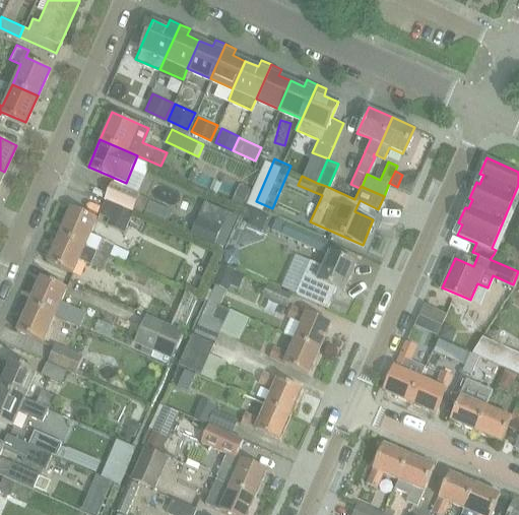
[(150,198),(112,181),(106,196),(143,213),(150,198)]
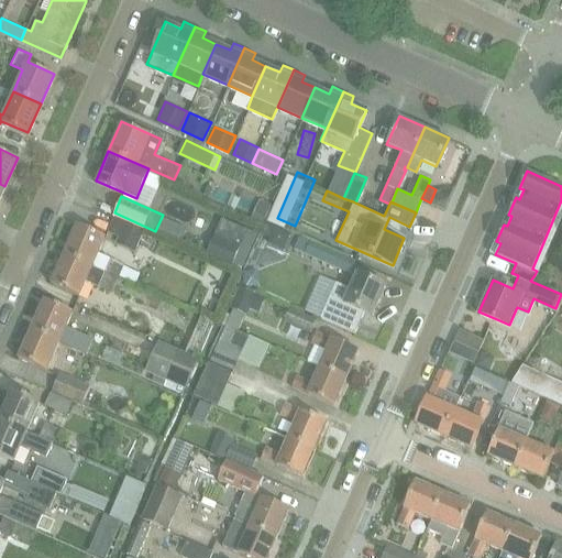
[(259,197),(250,216),(262,221),(271,203),(259,197)]
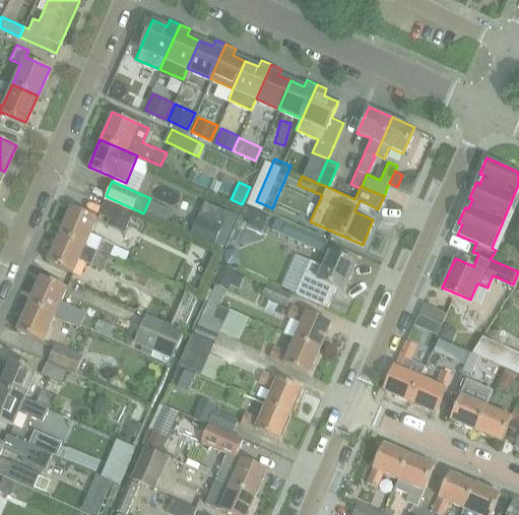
[(133,211),(104,198),(98,211),(109,216),(106,222),(124,231),(133,211)]
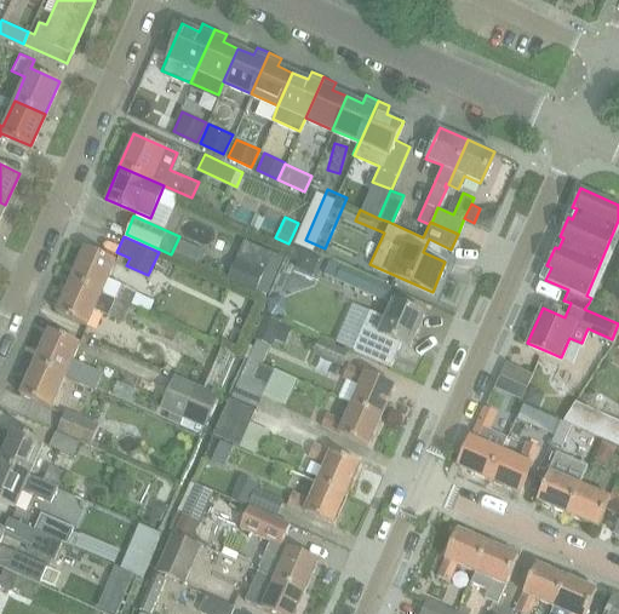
[(244,237),(225,277),(254,291),(256,287),(263,290),(279,256),(270,252),(271,250),(244,237)]
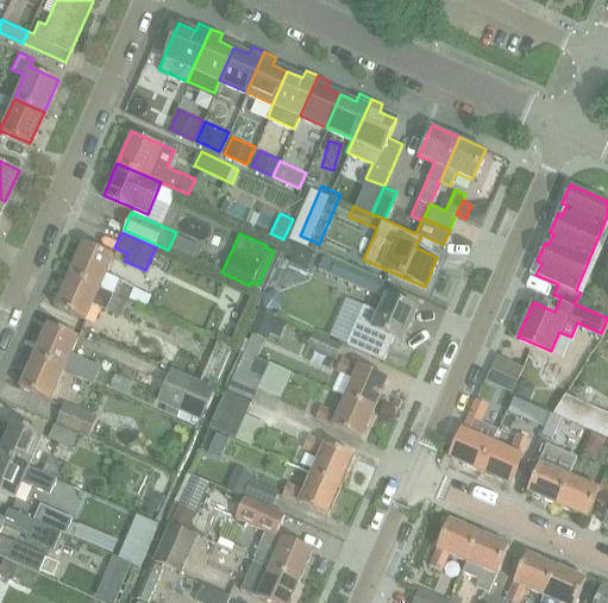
[(288,238),(283,250),(292,253),(296,242),(288,238)]
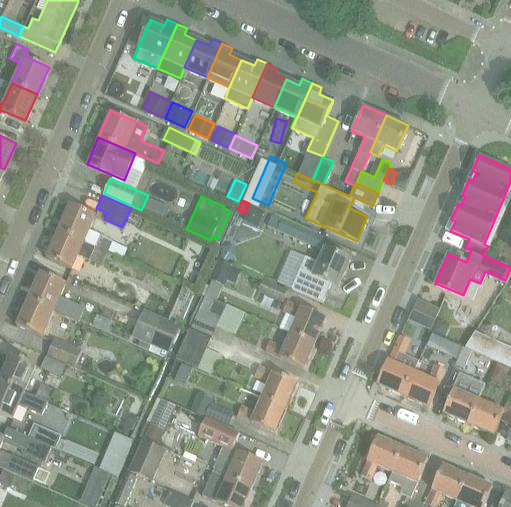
[(69,202),(58,229),(83,240),(95,214),(69,202)]
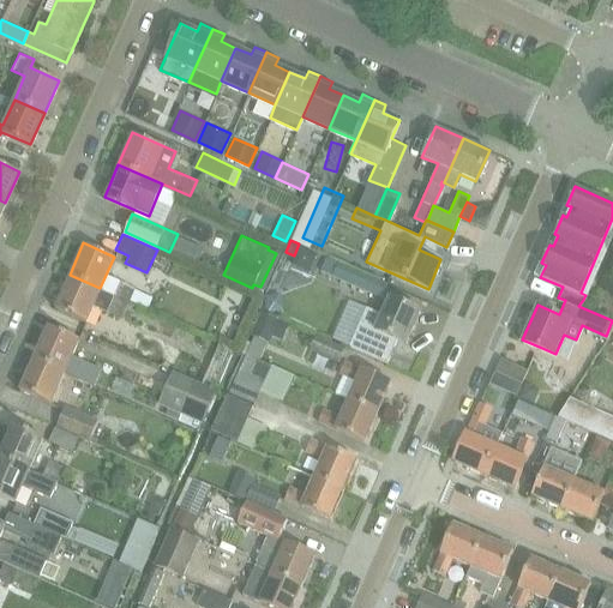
[(324,258),(319,268),(331,274),(336,263),(324,258)]
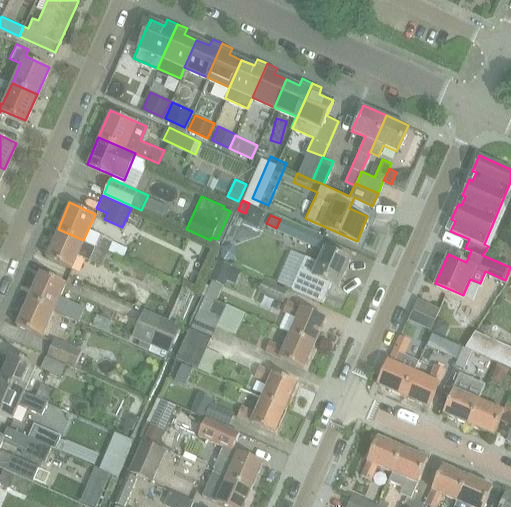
[(316,246),(321,234),(280,217),(280,219),(276,228),(316,246)]
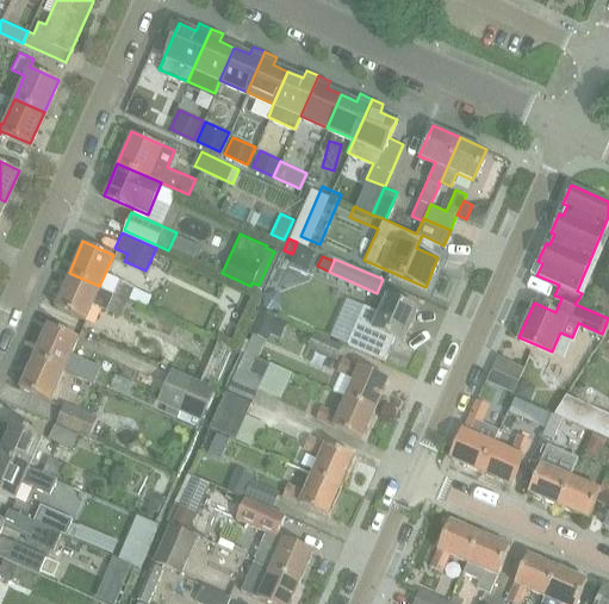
[(55,305),(76,315),(86,318),(92,304),(118,316),(126,298),(112,292),(99,286),(69,273),(55,305)]
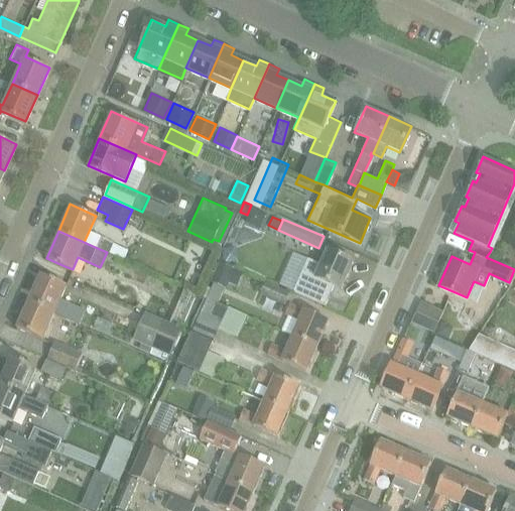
[(100,235),(97,242),(95,247),(107,252),(108,249),(112,240),(100,235)]
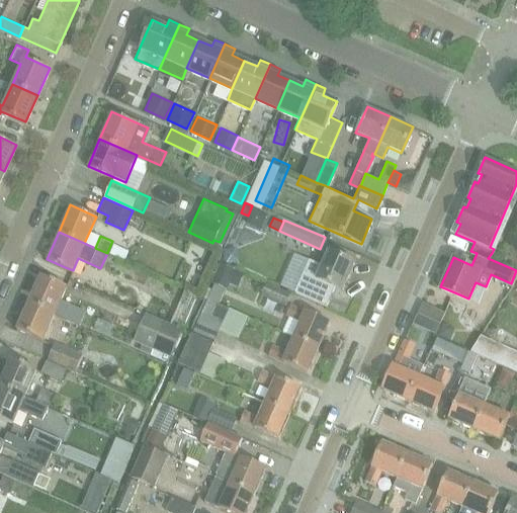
[(112,241),(108,250),(124,257),(128,248),(112,241)]
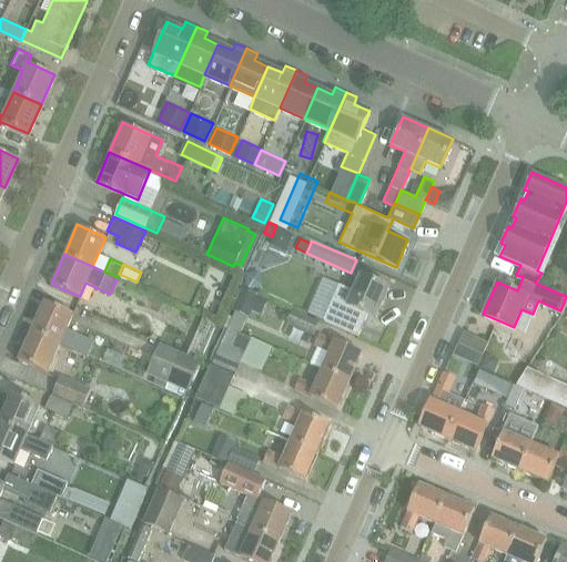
[(375,316),(387,285),(361,274),(353,289),(338,283),(323,317),(357,333),(366,312),(375,316)]
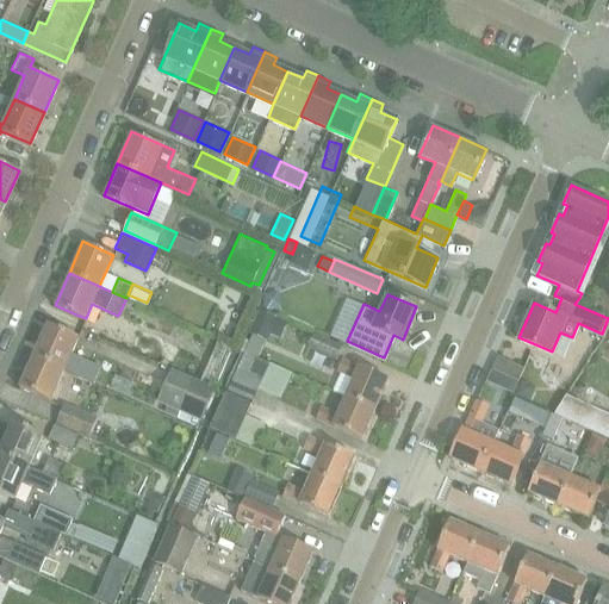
[(78,336),(69,331),(47,322),(33,355),(62,367),(62,369),(88,381),(95,366),(69,355),(78,336)]
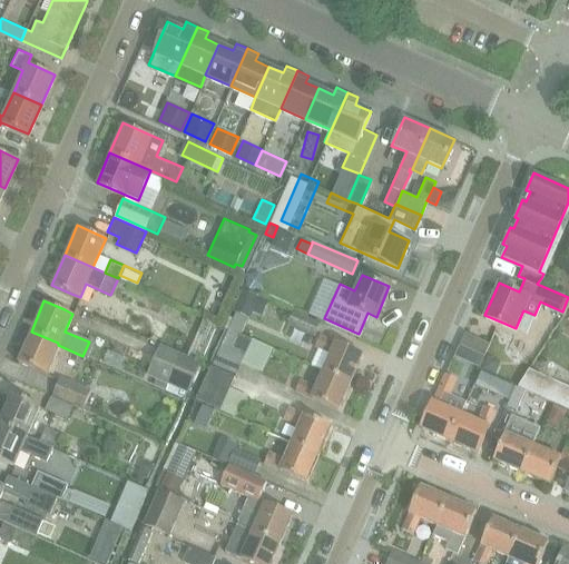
[(239,305),(236,310),(235,310),(227,327),(239,333),(249,309),(239,305)]
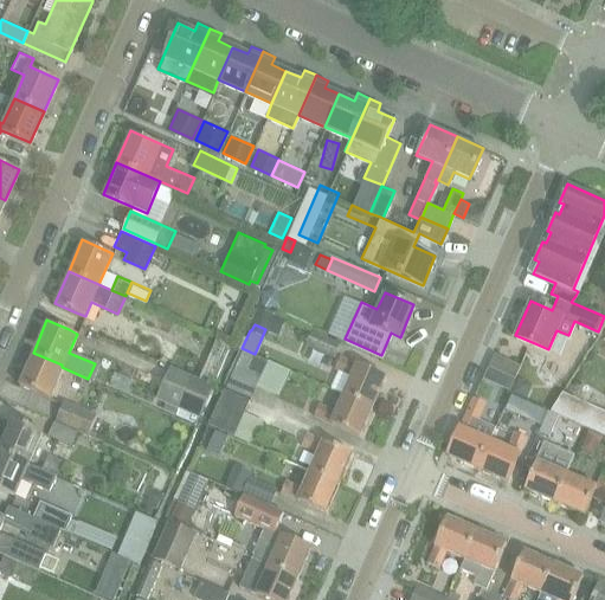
[(339,341),(311,329),(306,342),(333,354),(339,341)]
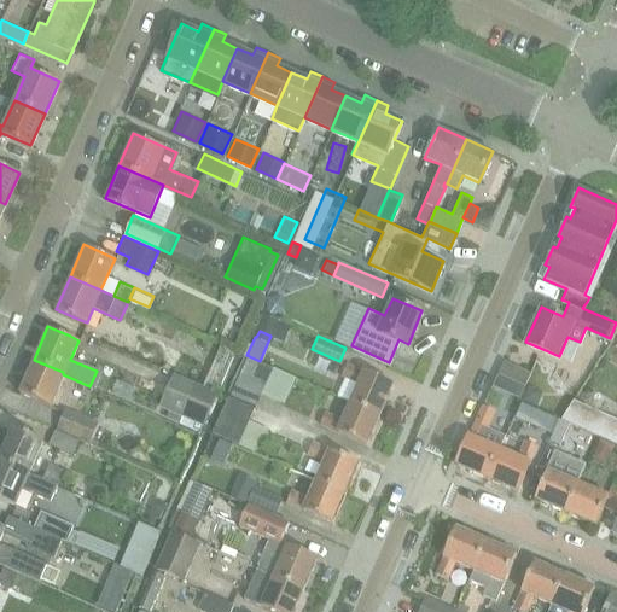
[(221,342),(203,384),(216,390),(236,349),(221,342)]
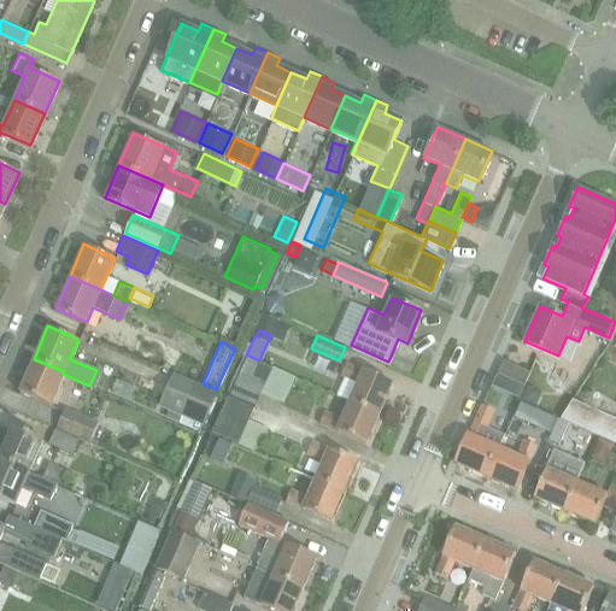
[(253,403),(259,391),(283,401),(294,375),(259,360),(246,354),(230,392),(253,403)]
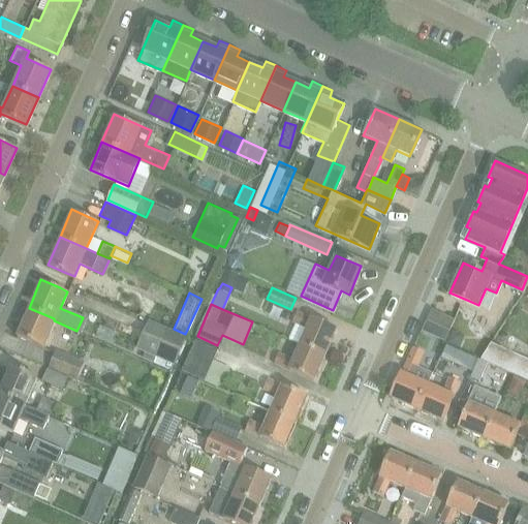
[(454,317),(449,315),(431,307),(426,318),(432,320),(448,328),(454,317)]
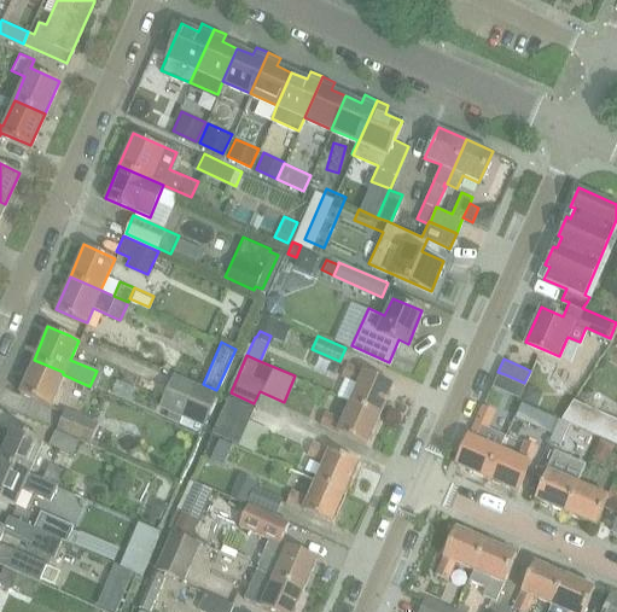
[(19,391),(41,401),(50,404),(63,374),(63,372),(34,360),(19,391)]
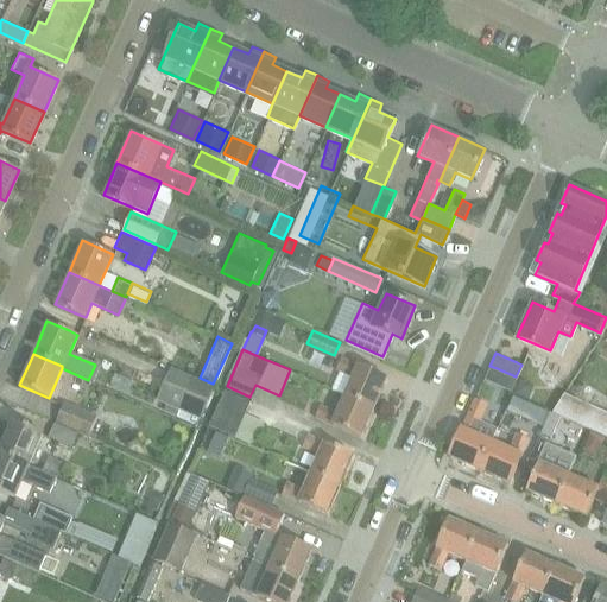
[(345,393),(373,406),(386,375),(341,356),(335,368),(353,375),(345,393)]
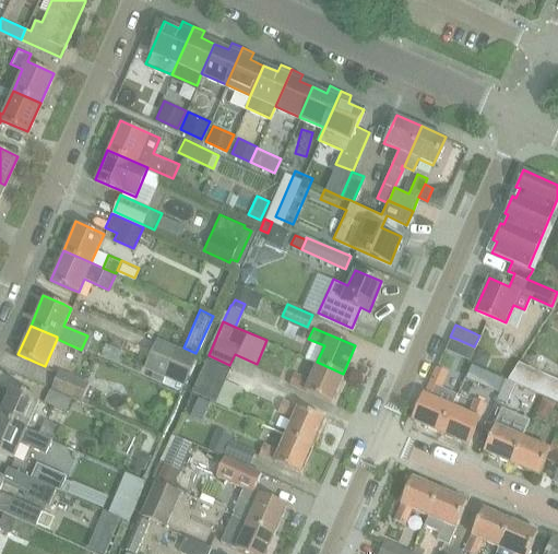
[(450,337),(446,346),(452,350),(456,339),(450,337)]
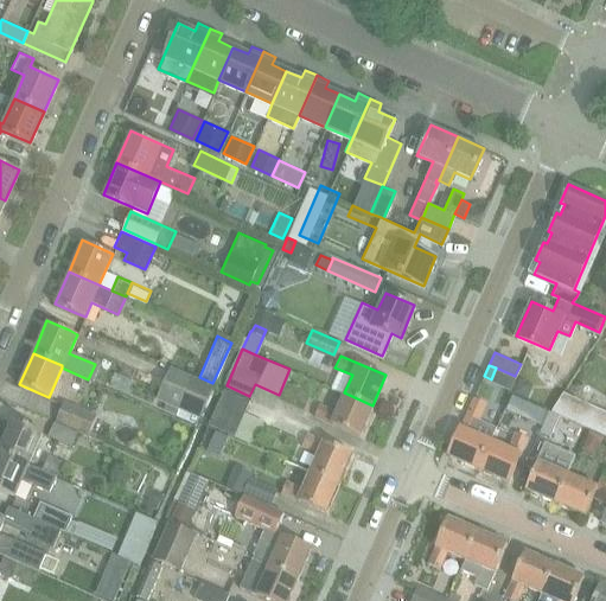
[(183,408),(198,415),(211,385),(196,378),(183,408)]
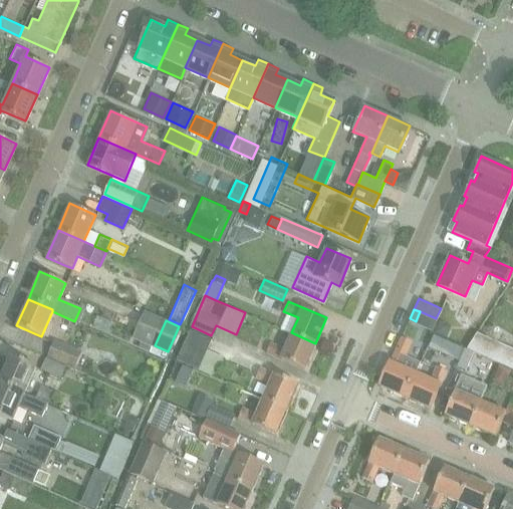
[(176,359),(186,363),(210,373),(222,354),(207,347),(211,337),(190,328),(176,359)]
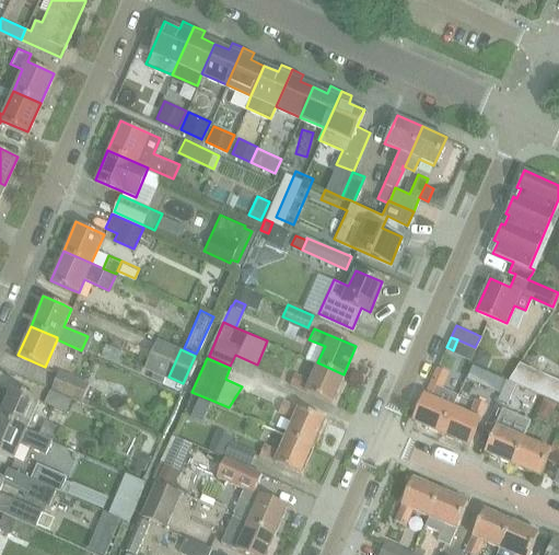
[(508,377),(558,400),(558,379),(519,360),(508,377)]
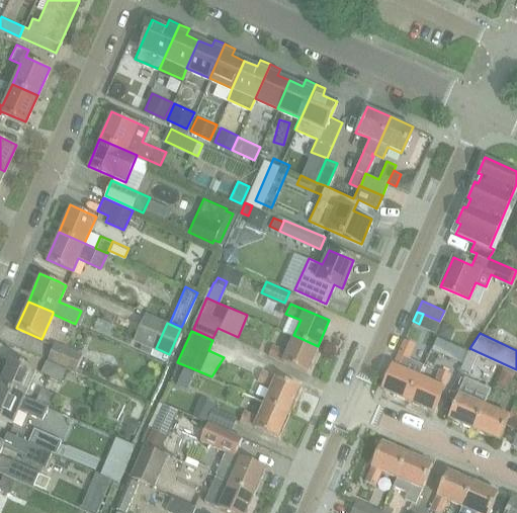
[(307,371),(318,346),(293,335),(286,350),(272,344),(268,354),(307,371)]
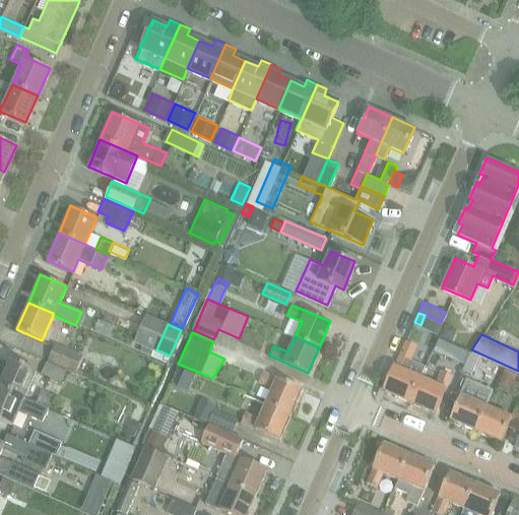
[(409,400),(419,376),(425,365),(409,359),(415,343),(405,339),(384,389),(409,400)]
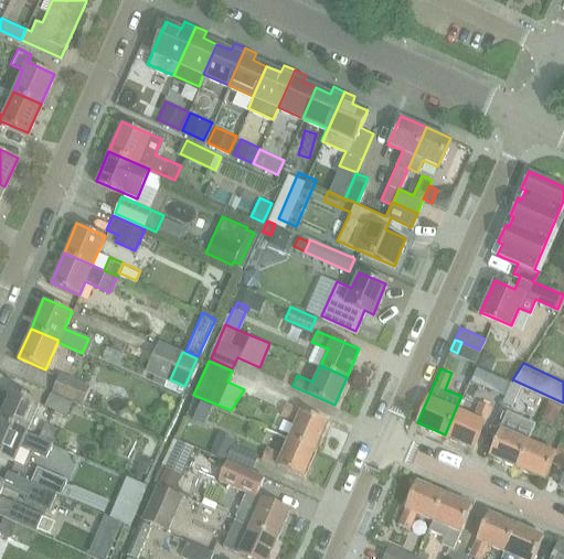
[(81,401),(88,385),(59,372),(51,388),(81,401)]
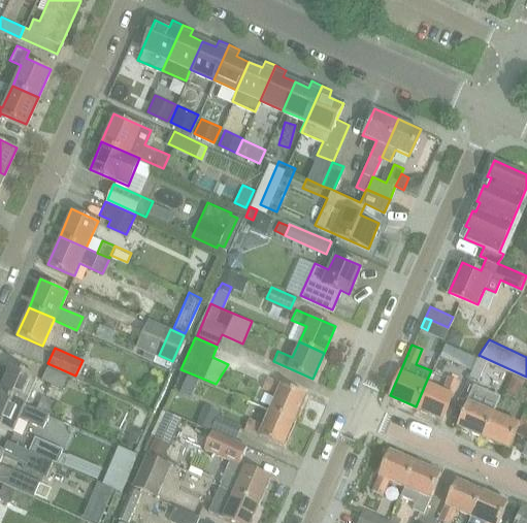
[(461,350),(455,362),(470,369),(471,367),(475,357),(461,350)]
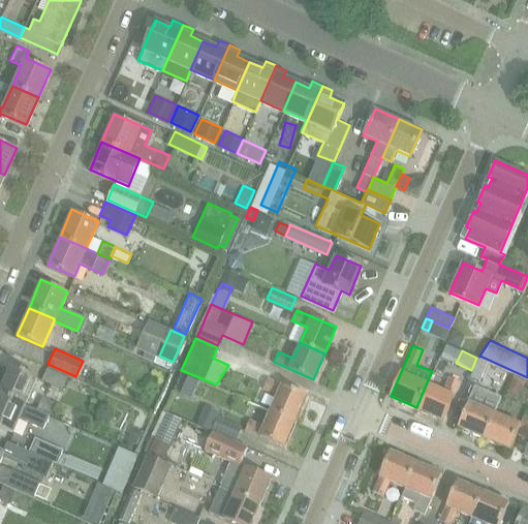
[(476,358),(472,368),(480,372),(486,360),(477,357),(476,358)]
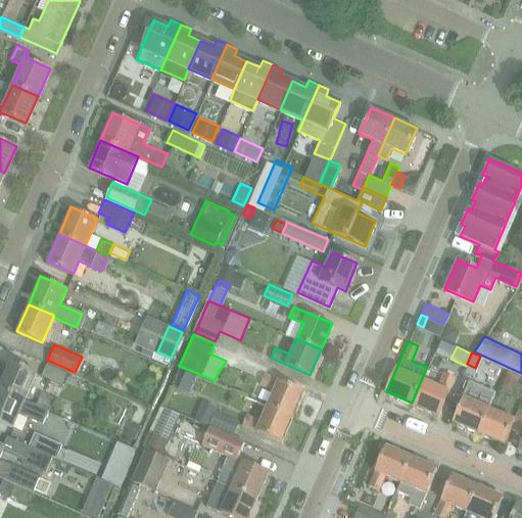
[(0,387),(25,398),(37,371),(10,360),(0,383),(0,387)]
